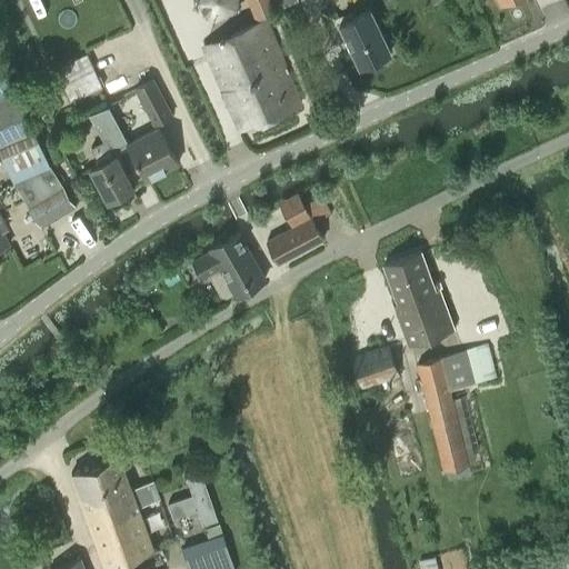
[(213,21),(240,10),(239,0),(192,0),(213,21)]
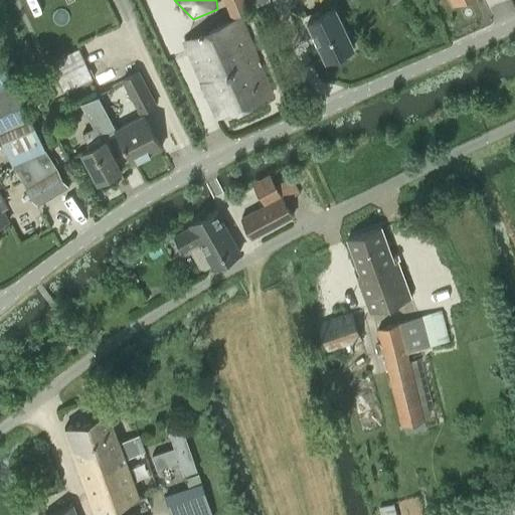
[(325,59),(352,47),(334,8),(307,21),(325,59)]
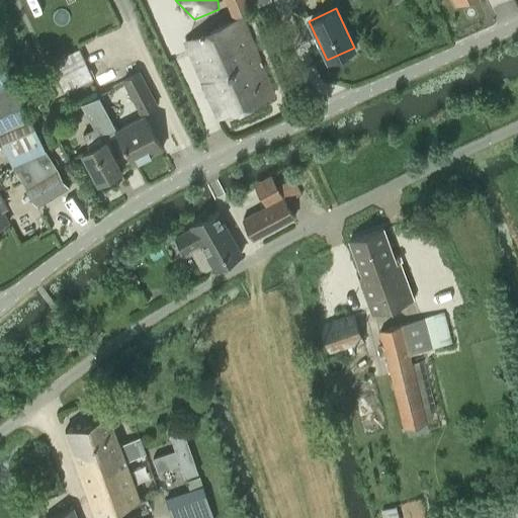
[(217,117),(272,94),(240,17),(184,40),(217,117)]
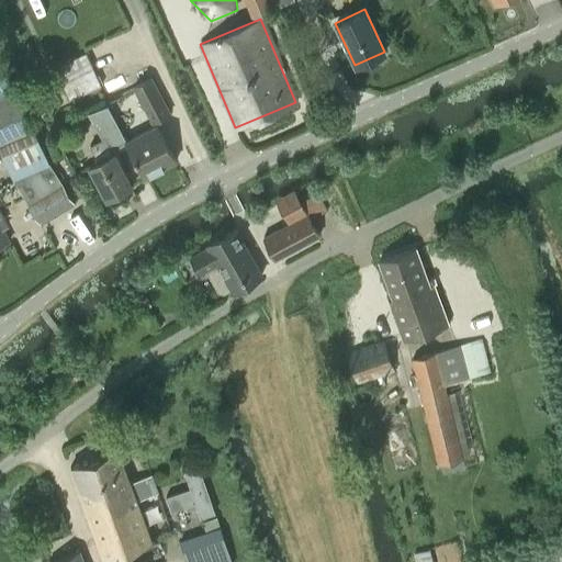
[(0,143),(33,128),(22,102),(0,52),(0,143)]
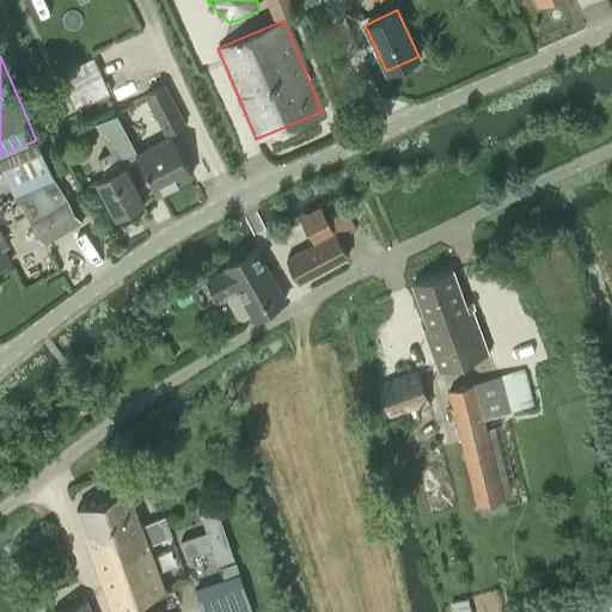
[(75,109),(110,93),(93,57),(60,74),(75,109)]
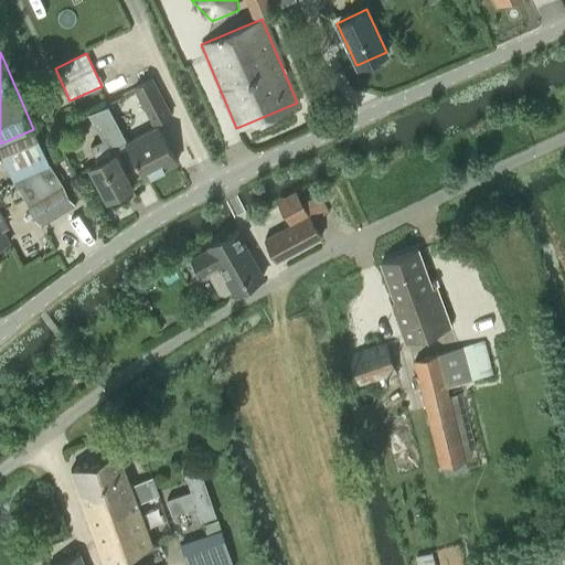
[(170,115),(151,80),(135,88),(153,124),(170,115)]
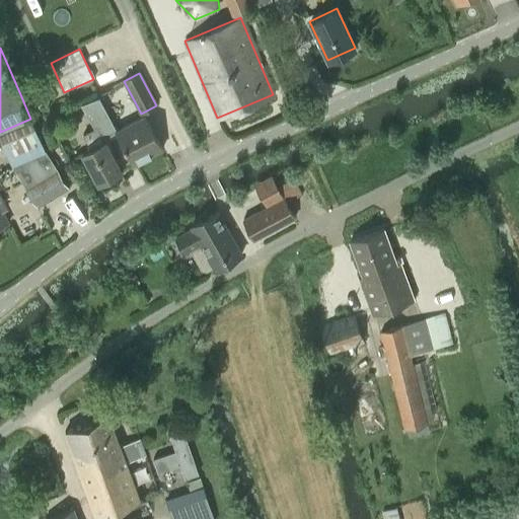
[(100,138),(116,130),(98,97),(83,103),(95,128),(83,134),(90,148),(82,152),(98,182),(122,170),(105,140),(102,141),(100,138)]
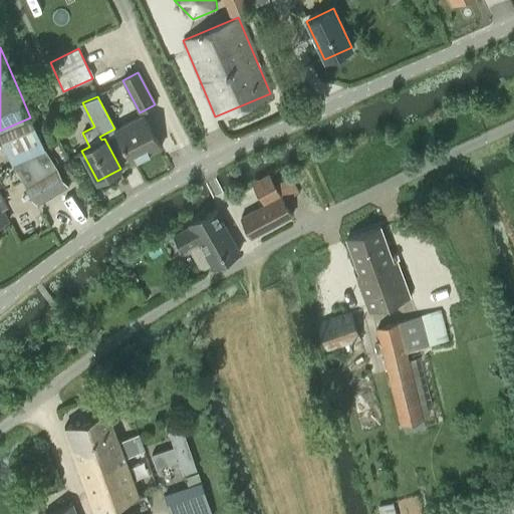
[(142,113),(114,129),(133,162),(160,148),(142,113)]
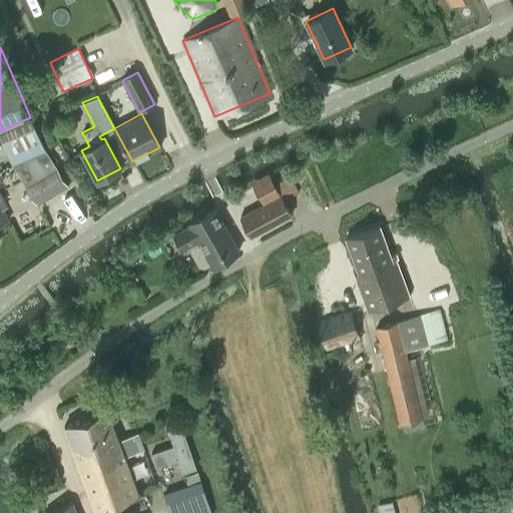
[(21,157),(43,147),(30,117),(0,130),(0,137),(11,162),(21,157)]
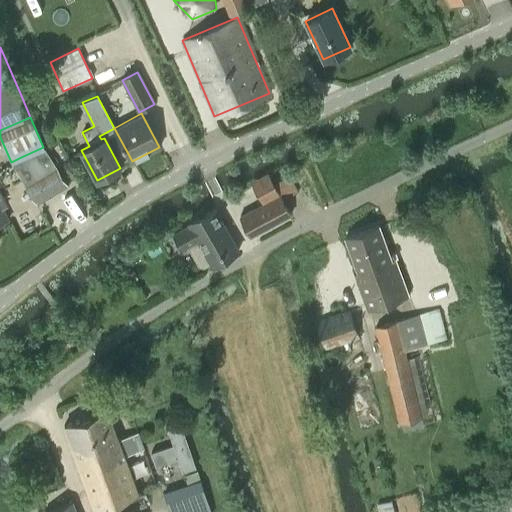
[(21,157),(11,162),(13,165),(25,184),(36,203),(67,184),(44,147),(43,147),(21,157)]
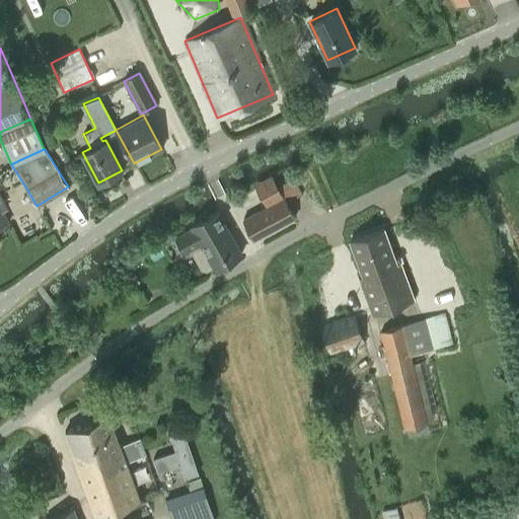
[(252,243),(292,220),(281,201),(241,224),(252,243)]
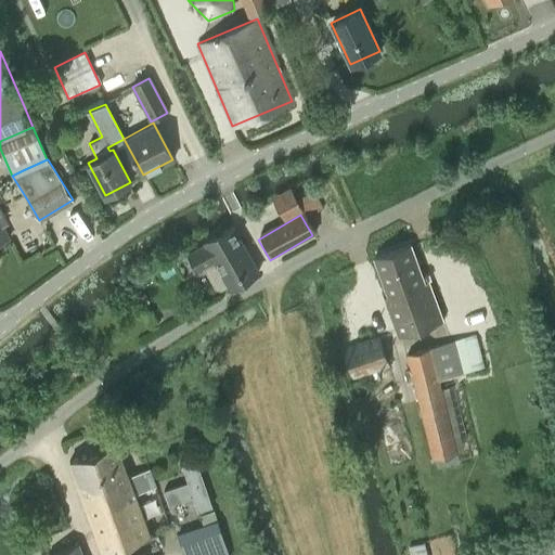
[(258,269),(232,223),(204,240),(205,243),(188,253),(197,269),(204,265),(216,284),(220,285),(228,281),(230,285),(258,269)]
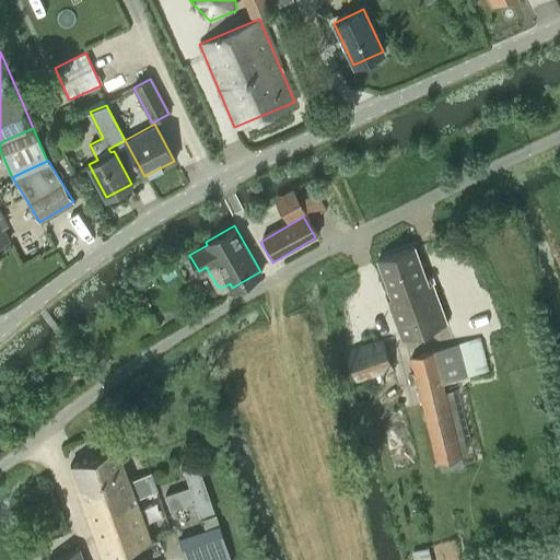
[(413,245),(376,258),(388,290),(384,292),(401,337),(446,322),(429,275),(424,277),(413,245)]
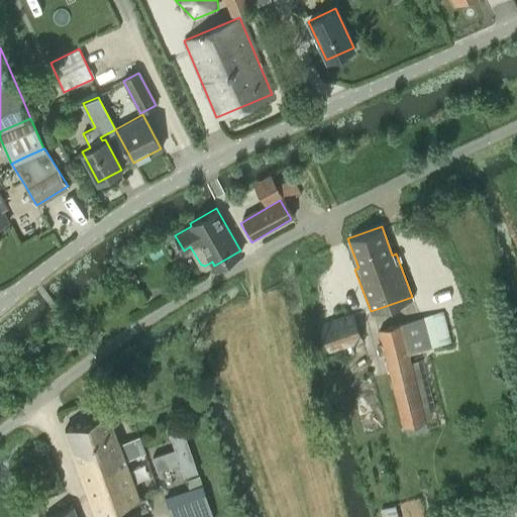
[(319,323),(329,352),(362,341),(352,312),(319,323)]
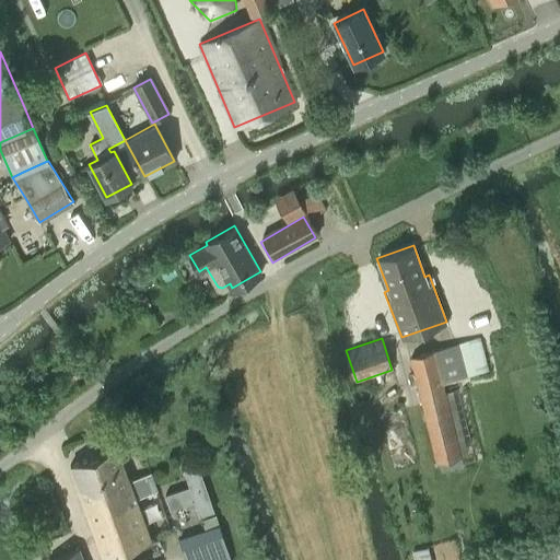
[(441,381),(488,369),(479,338),(409,357),(435,461),(459,454),(441,381)]
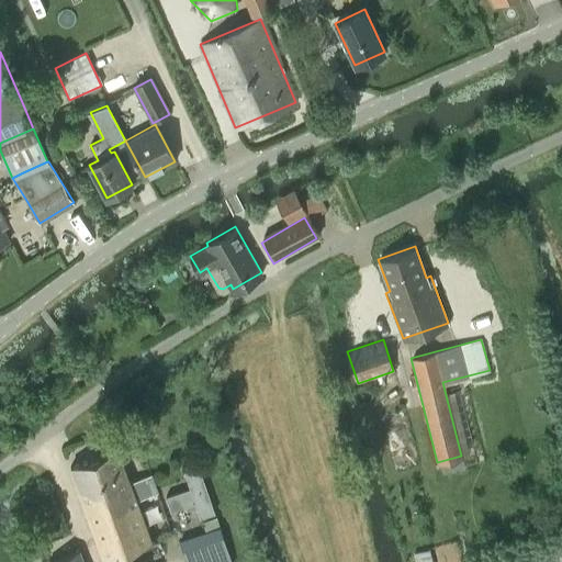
[(149,561),(148,557),(159,552),(155,538),(149,540),(135,498),(157,491),(150,473),(128,481),(116,448),(70,464),(103,557),(109,554),(111,561),(149,561)]
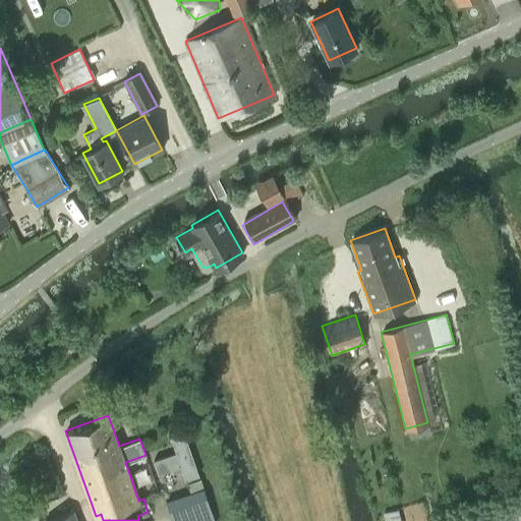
[(169,431),(176,453),(154,460),(159,474),(181,466),(186,480),(199,475),(182,426),(169,431)]
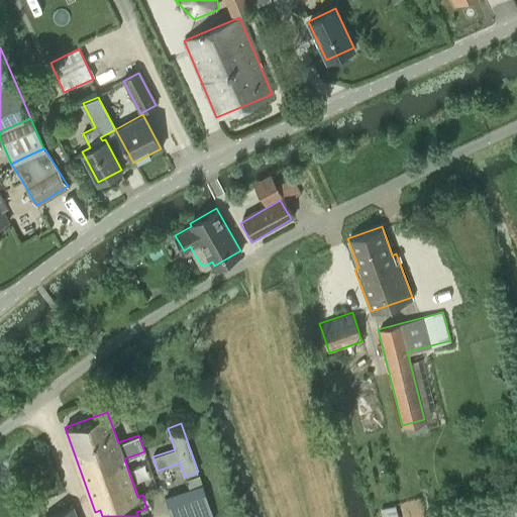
[(172,516),(212,516),(202,486),(166,498),(172,516)]
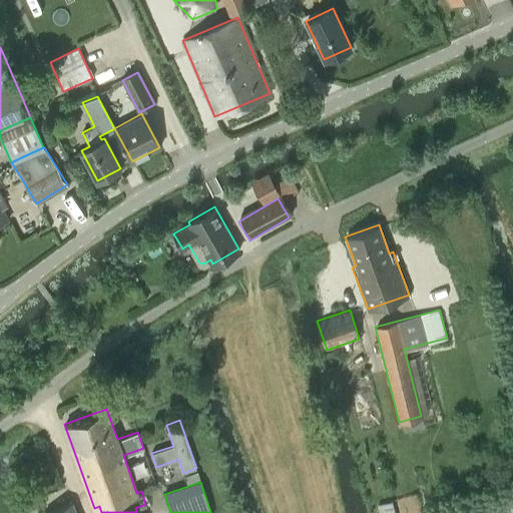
[(397,512),(393,500),(378,505),(380,512),(397,512)]
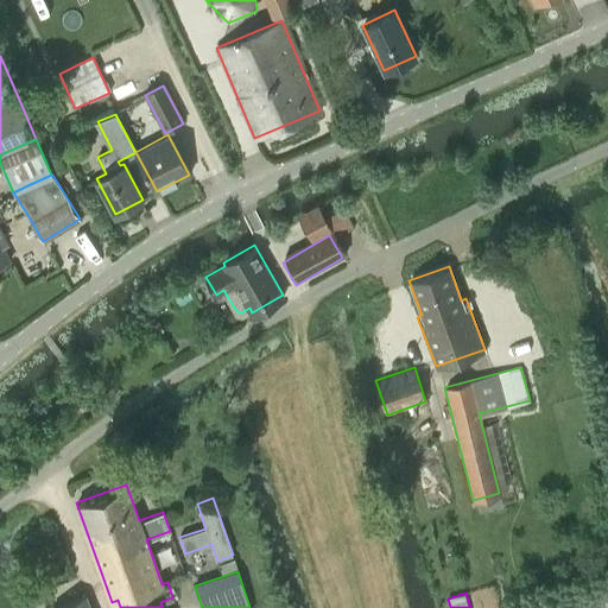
[(90,607),(86,595),(52,607),(90,607)]
